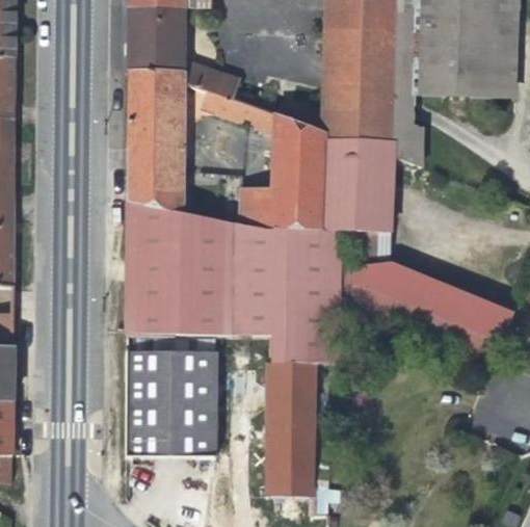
[(0,0),(0,54),(17,55),(17,8),(16,0),(0,0)]
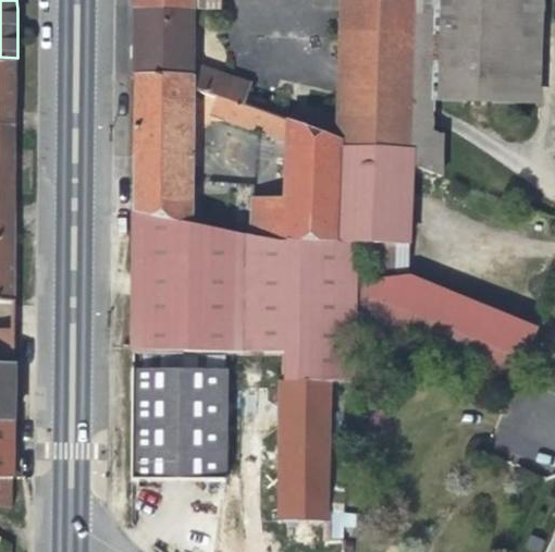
[(540,100),(542,0),(344,0),(341,117),(341,137),(341,139),(340,146),(412,150),(412,163),(443,174),(445,133),(434,127),(439,98),(540,100)]
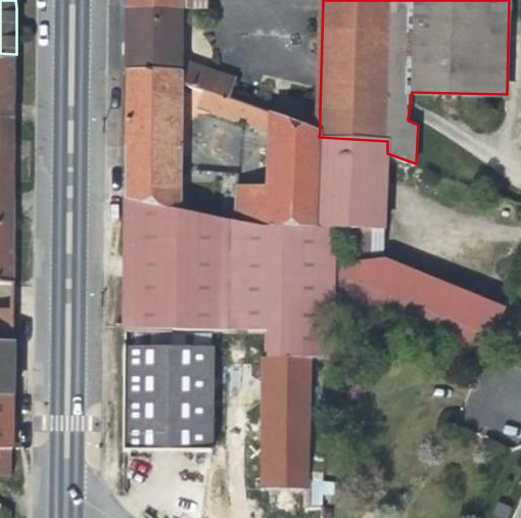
[(181,61),(181,5),(181,4),(129,1),(129,32),(128,68),(180,69),(181,80),(204,88),(217,92),(228,97),(235,77),(186,59),(181,61)]
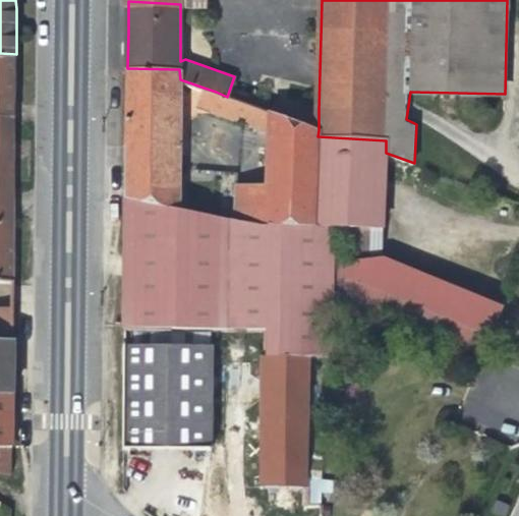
[(0,98),(15,99),(16,54),(0,53),(0,98)]
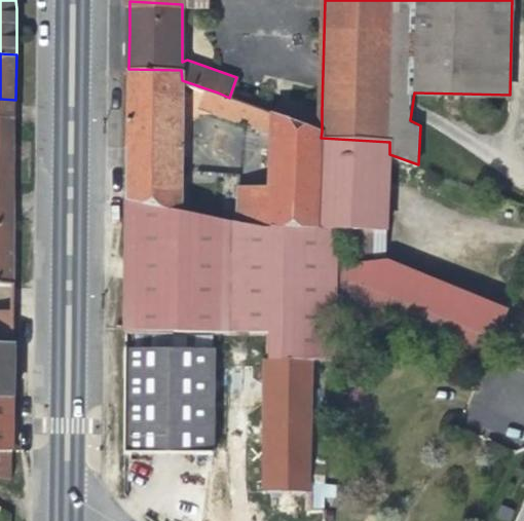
[(180,147),(182,80),(181,70),(128,69),(128,102),(127,147),(131,147),(131,146),(178,146),(178,147),(180,147)]
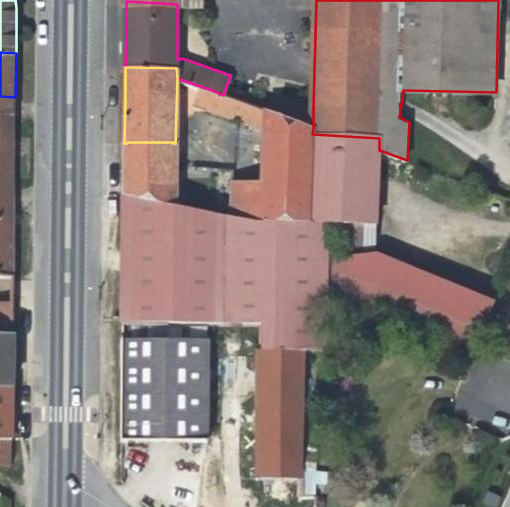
[(281,93),(230,75),(223,95),(247,103),(250,96),(258,99),(255,107),(274,113),(274,112),(280,95),(281,93)]
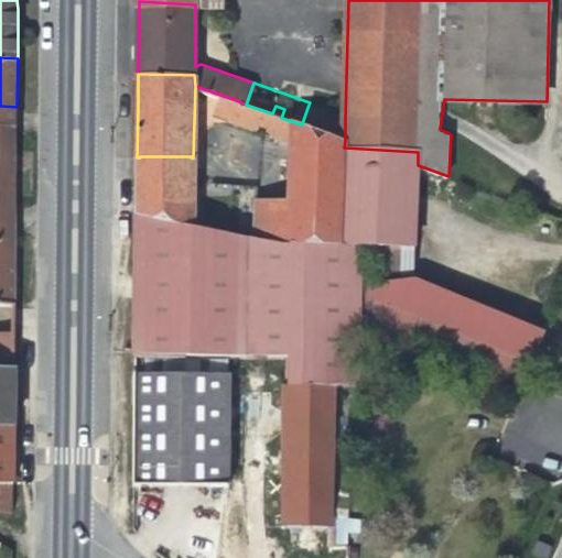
[(227,119),(234,99),(220,95),(214,113),(227,119)]
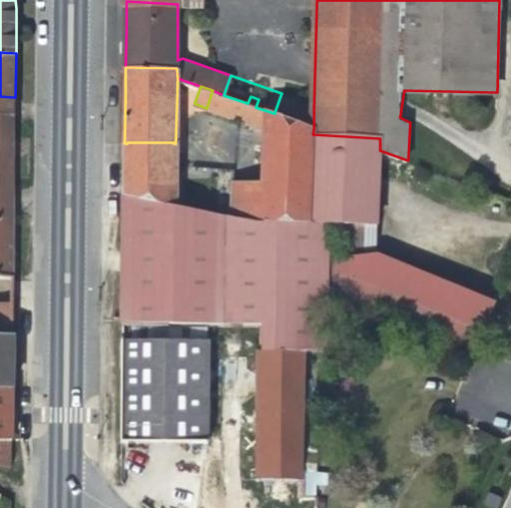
[(311,220),(313,134),(314,128),(275,113),(256,107),(247,103),(223,95),(212,90),(206,108),(261,127),(267,128),(266,180),(234,179),(232,214),(266,222),(266,218),(311,220)]
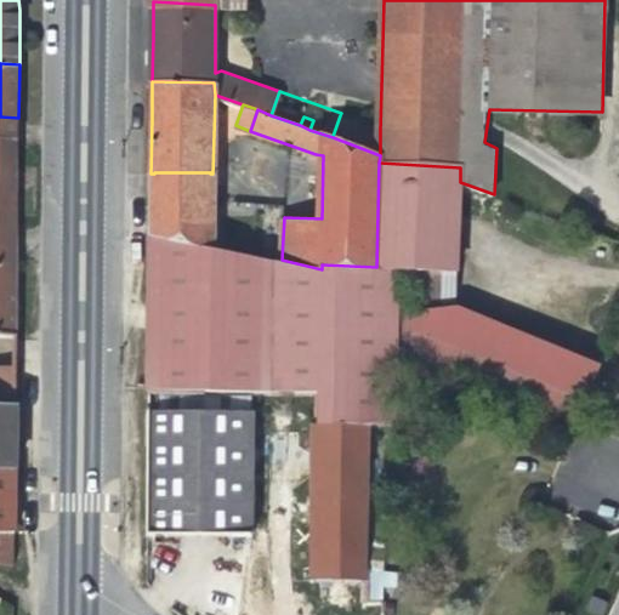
[(380,153),(380,130),(340,115),(333,136),(333,137),(380,155),(380,153)]
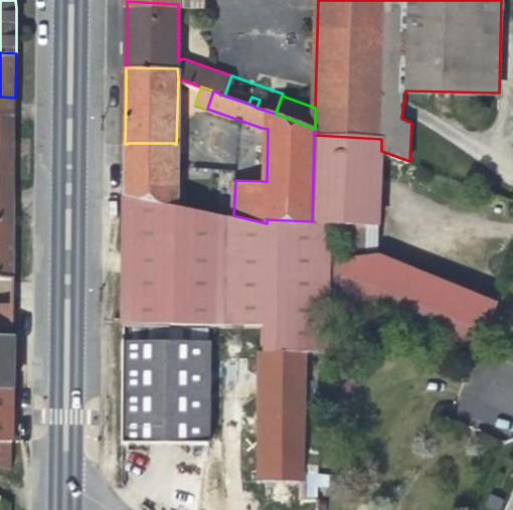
[(15,103),(15,98),(0,97),(0,112),(15,113),(15,103)]
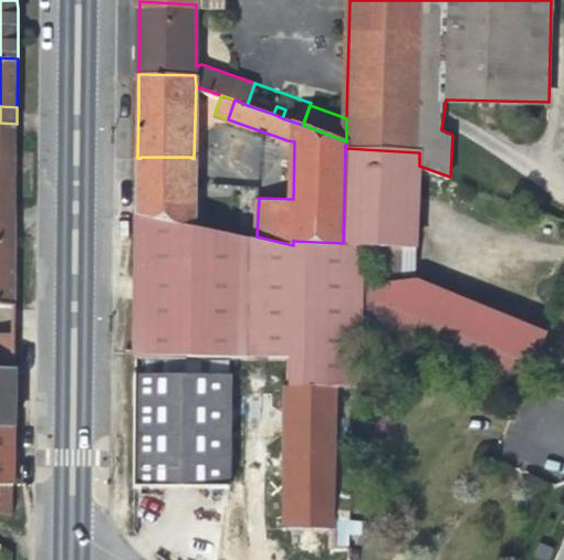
[(282,118),(285,109),(277,106),(273,114),(282,118)]
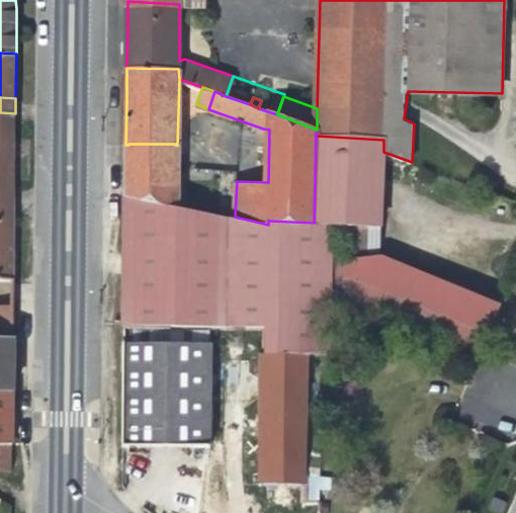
[(0,160),(15,161),(15,113),(0,112),(0,160)]
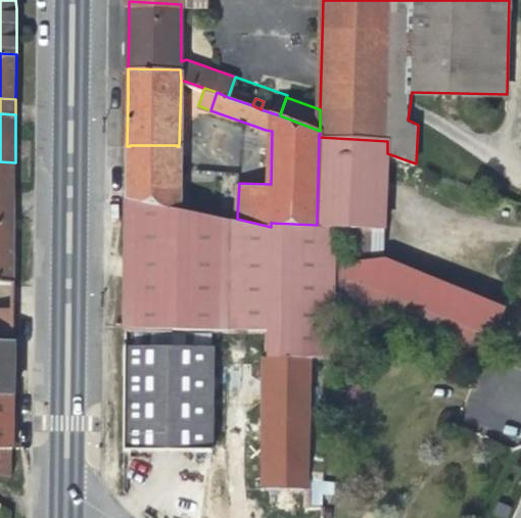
[(384,226),(387,153),(387,141),(319,137),(317,225),(336,226),(343,226),(341,259),(339,295),(484,354),(505,305),(383,255),(384,226)]
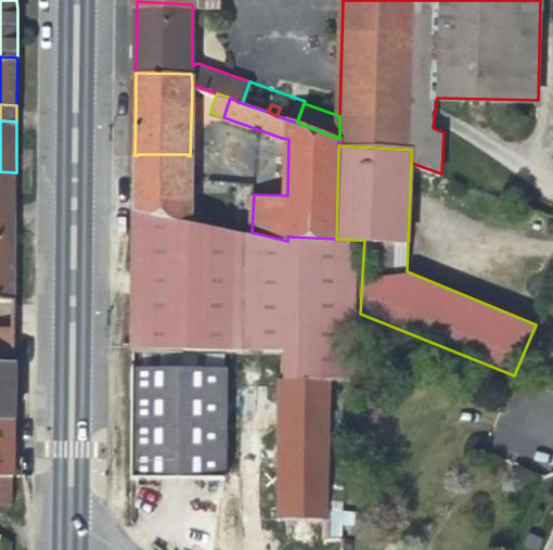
[(190,174),(190,155),(188,155),(188,154),(138,154),(138,155),(134,155),(134,173),(138,173),(138,174),(187,175),(190,174)]
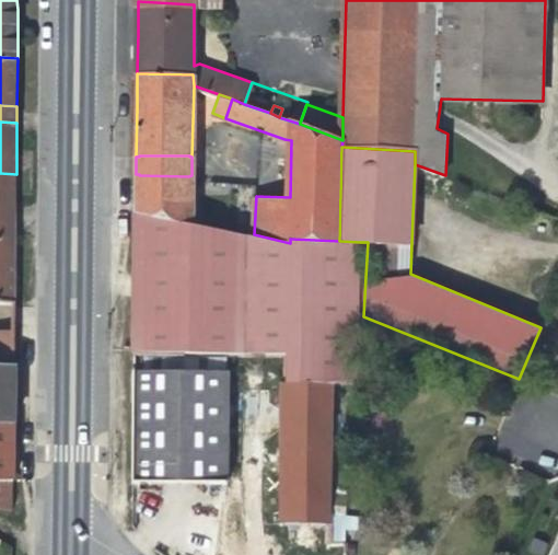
[(0,206),(16,206),(16,174),(0,173),(0,206)]
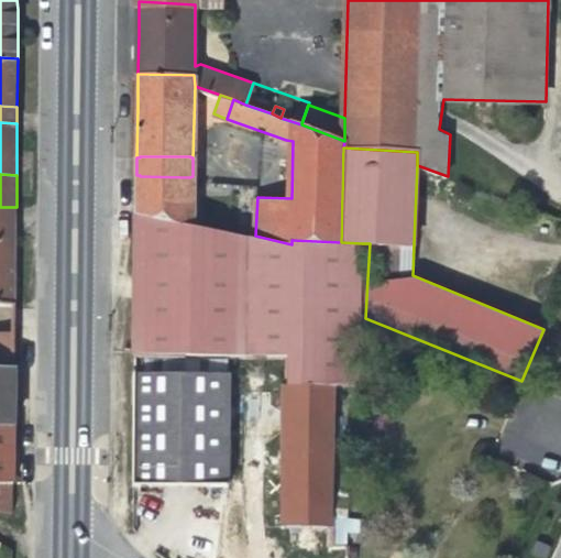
[(191,219),(193,176),(189,177),(140,176),(140,175),(136,175),(136,193),(136,211),(191,223),(191,219)]
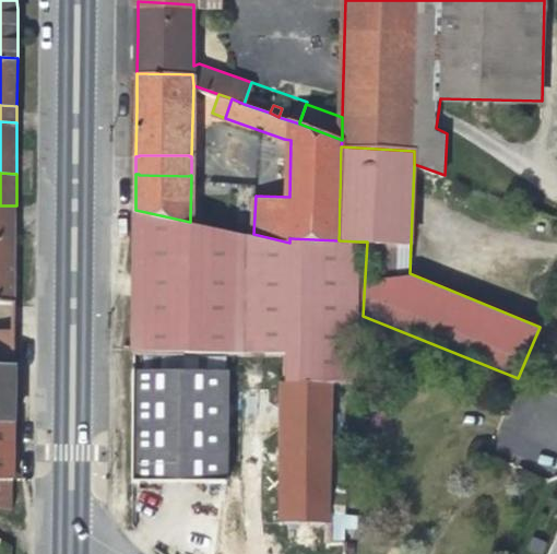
[(16,214),(16,205),(0,205),(0,225),(16,225),(16,214)]
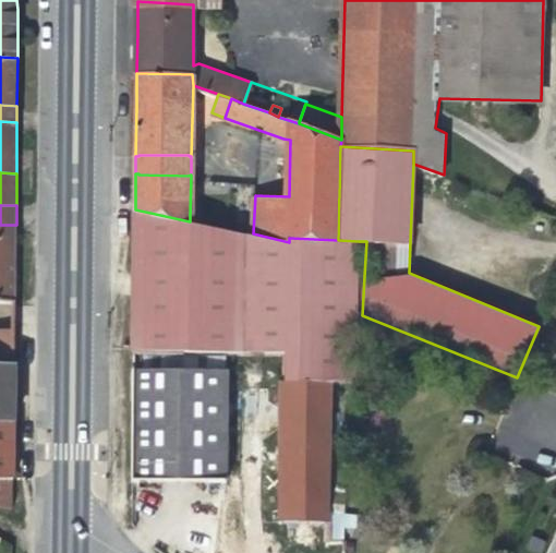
[(336,303),(338,240),(289,238),(289,242),(253,233),(190,221),(135,209),(133,349),(283,351),(282,379),(334,382),(358,382),(358,313),(336,303)]
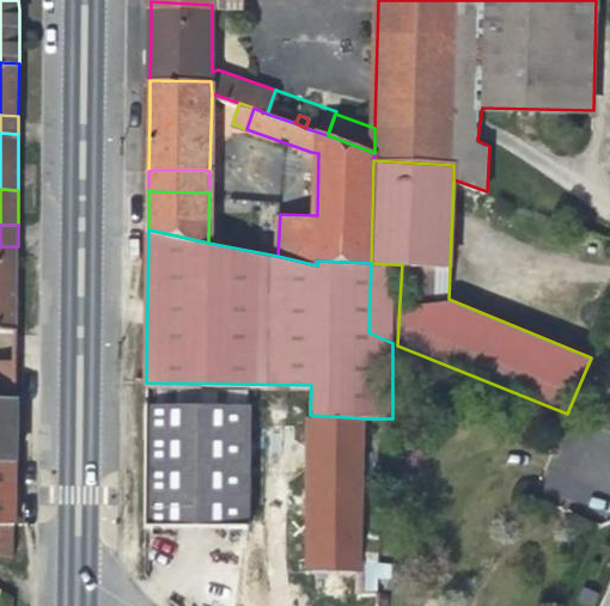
[(0,326),(18,328),(18,246),(0,246),(0,326)]
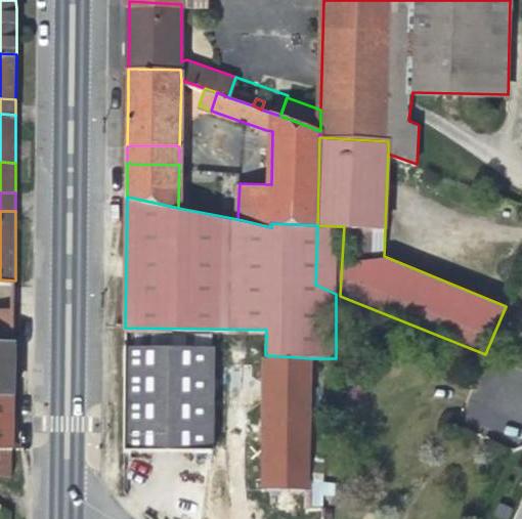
[(336,294),(337,226),(317,225),(315,285),(336,294)]
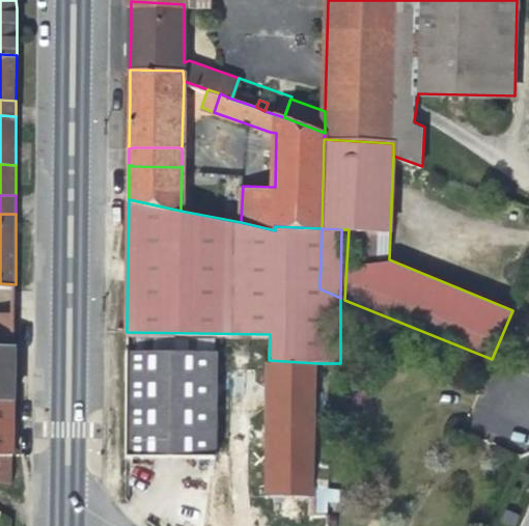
[(0,332),(16,332),(14,306),(0,306),(0,332)]
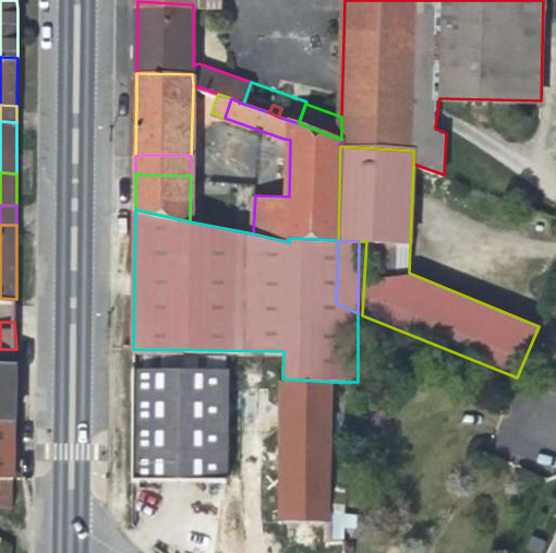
[(15,389),(15,363),(0,362),(0,418),(14,419),(15,389)]
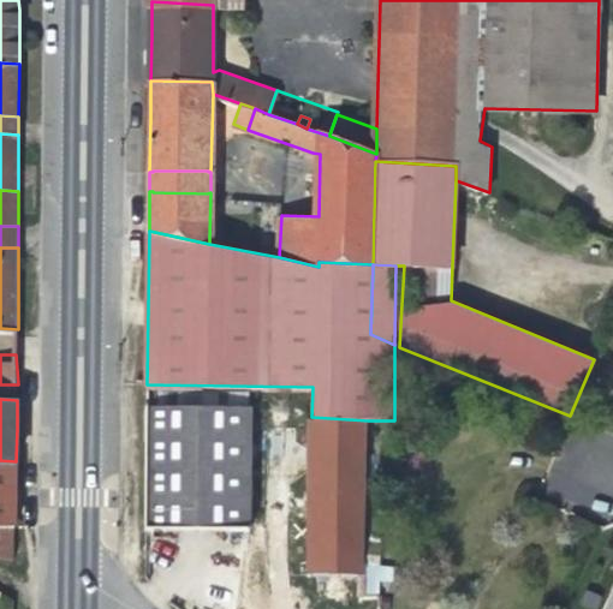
[(250,529),(253,406),(148,405),(148,428),(146,527),(250,529)]
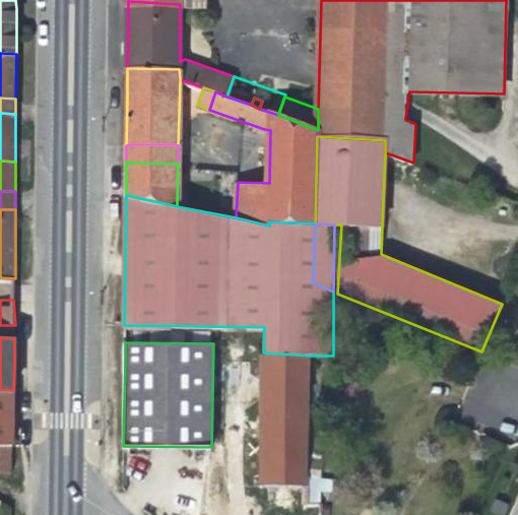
[(310,438),(311,364),(311,356),(263,352),(260,514),(307,514),(308,501),(310,438)]
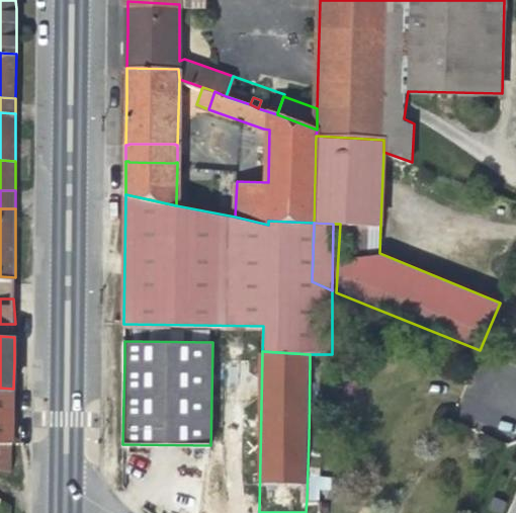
[(13,415),(13,389),(0,388),(0,441),(6,441),(13,441),(13,415)]
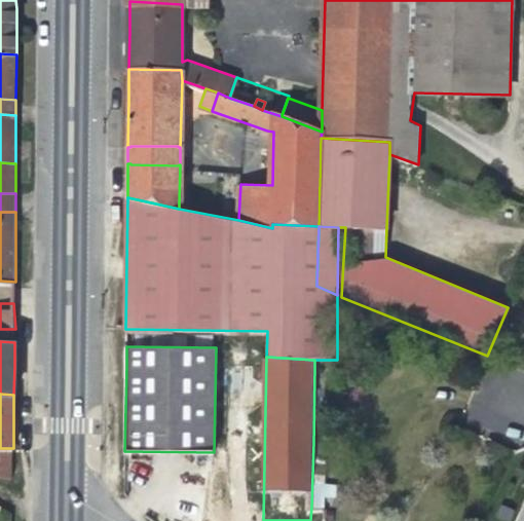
[(12,476),(13,448),(6,448),(0,448),(0,474),(2,475),(12,476)]
